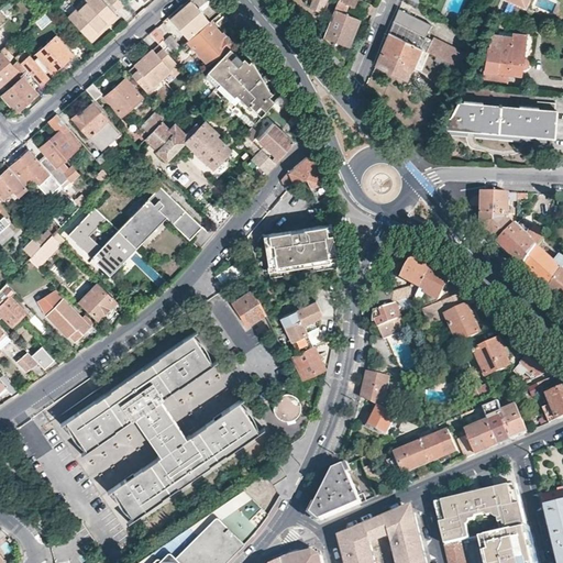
[(89,11),(84,15),(87,20),(78,28),(90,40),(100,32),(99,30),(117,13),(102,0),(89,0),(84,6),(89,11)]
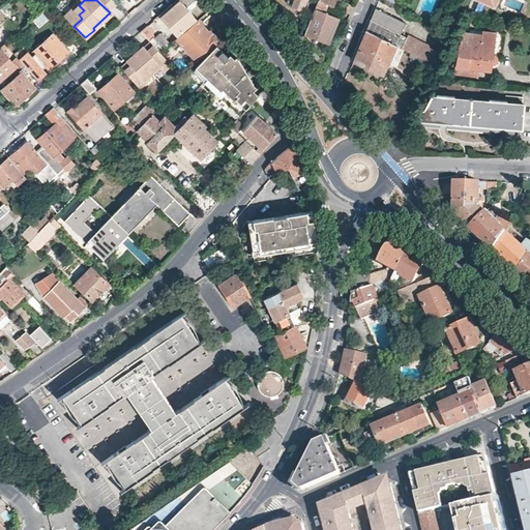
[(178,0),(160,16),(177,33),(195,17),(178,0)]
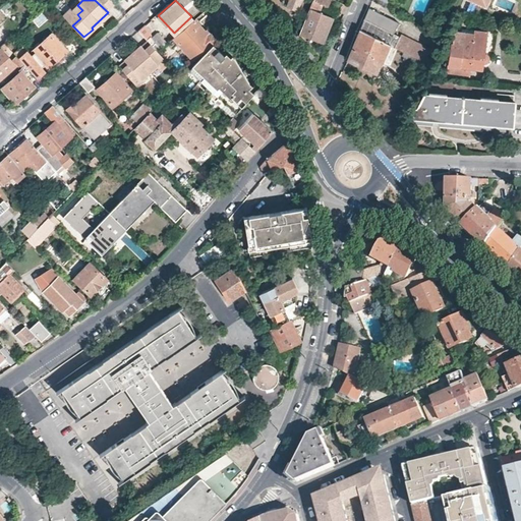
[(330,0),(311,0),(309,6),(298,33),(322,42),(332,16),(316,10),(319,5),(327,8),(330,0)]
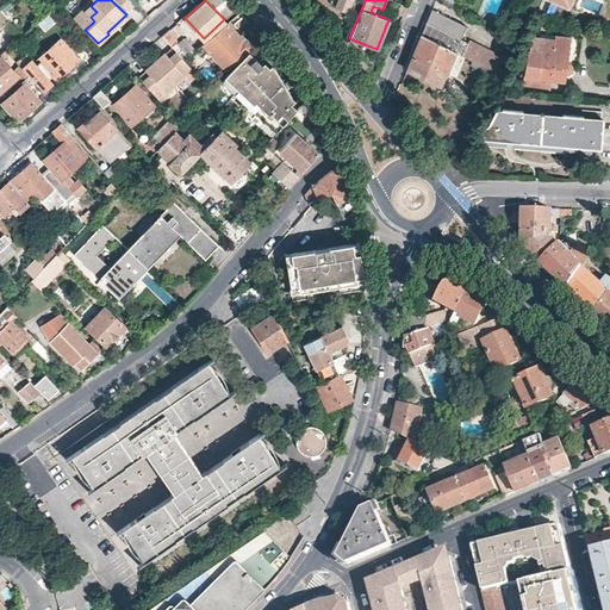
[(0,22),(12,12),(6,5),(0,8),(0,22)]
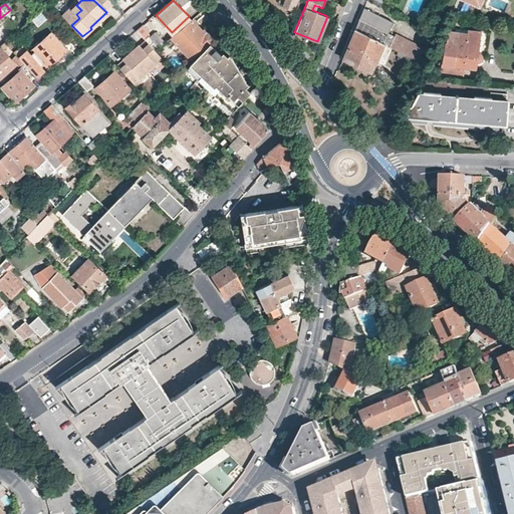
[(346,50),(342,59),(371,71),(375,59),(382,62),(389,46),(391,47),(396,34),(391,32),(394,21),(363,9),(346,50)]
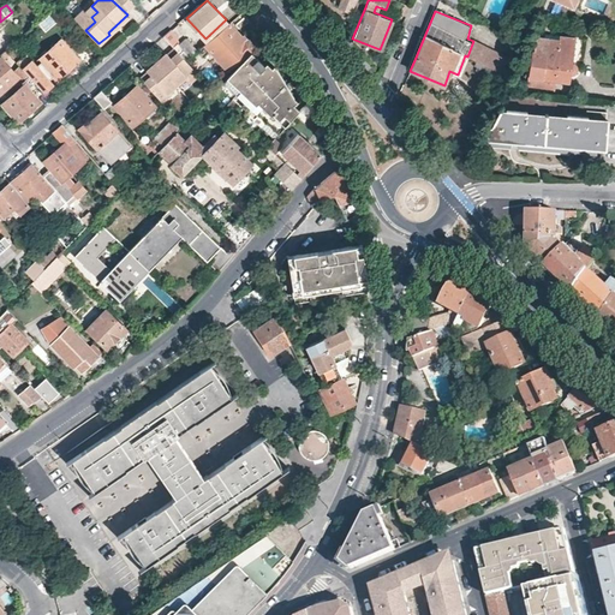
[(27,12),(11,25),(18,34),(34,21),(27,12)]
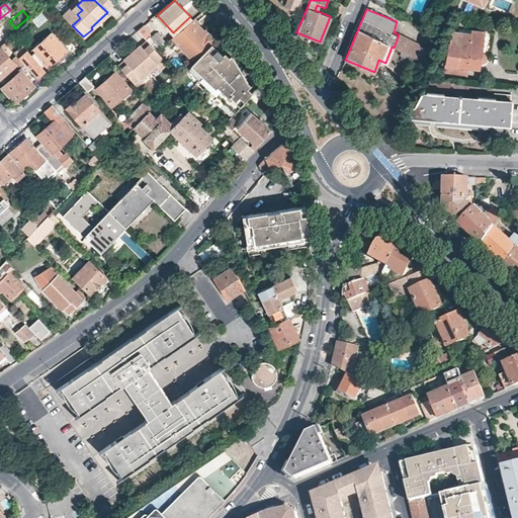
[(47,11),(34,21),(38,26),(51,15),(47,11)]
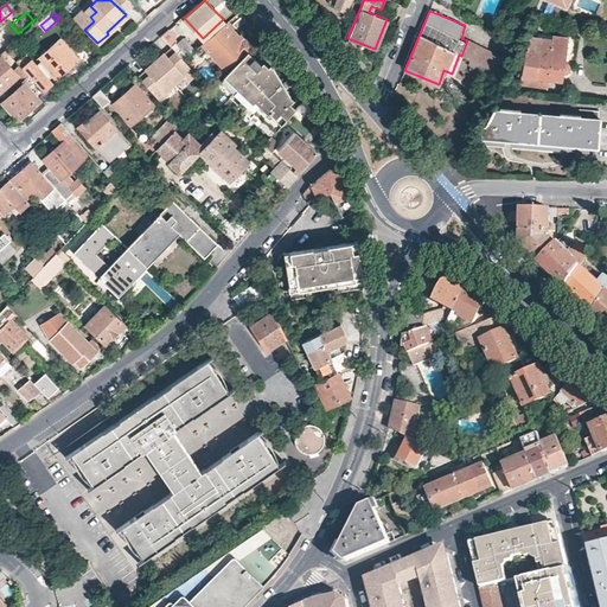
[(94,21),(90,17),(81,26),(84,30),(94,21)]
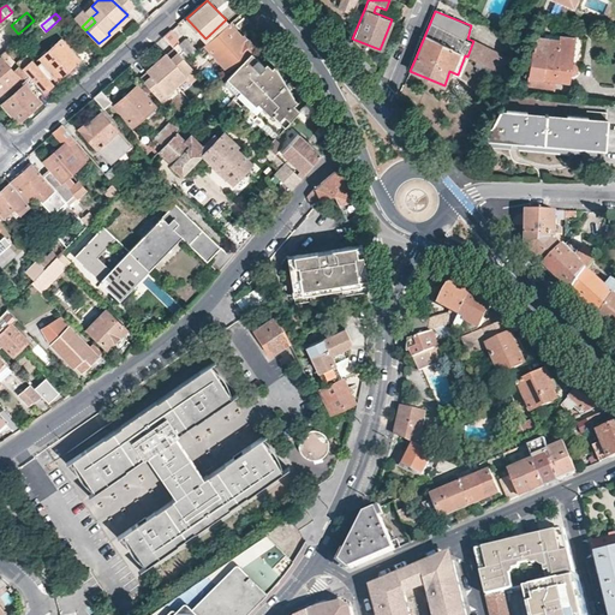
[(228,22),(204,42),(228,69),(251,48),(250,47),(251,45),(252,43),(246,37),(244,40),(228,22)]
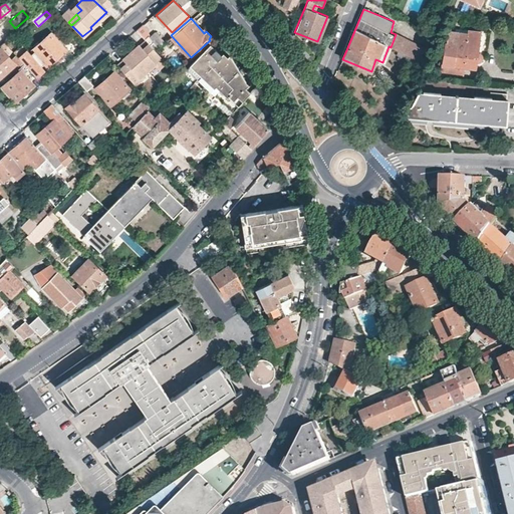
[(29,20),(22,26),(26,31),(33,25),(29,20)]
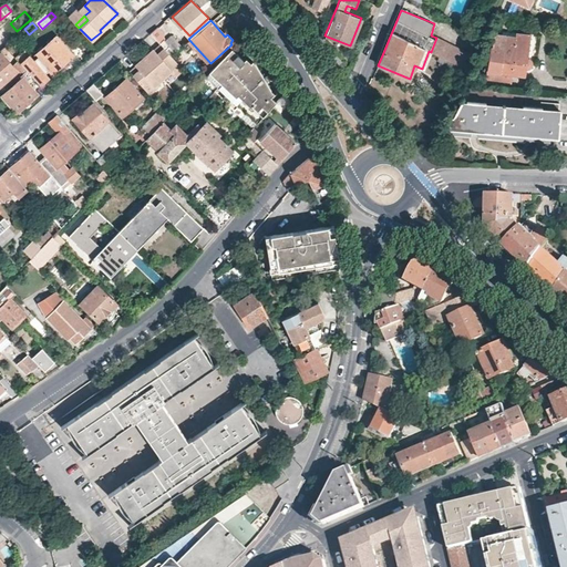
[(163,31),(157,26),(150,31),(158,42),(165,37),(163,31)]
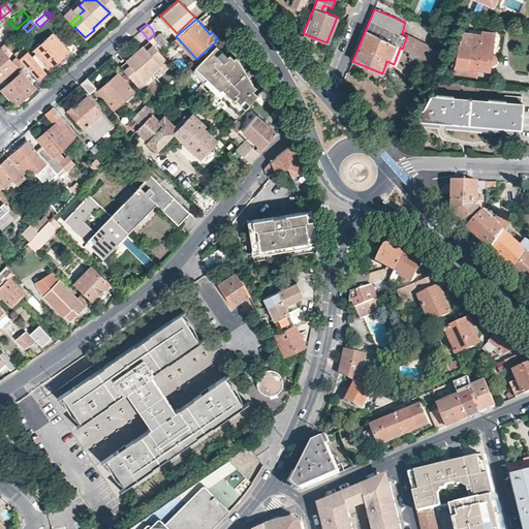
[(497,55),(496,53),(495,53),(493,52),(494,39),(495,30),(481,29),(481,32),(462,30),(461,42),(459,42),(458,52),(456,51),(453,68),(456,69),(455,72),(478,74),(479,67),(490,68),(491,65),(491,63),(492,62),(493,62),(495,61),(496,61),(496,60),(497,57),(497,55)]
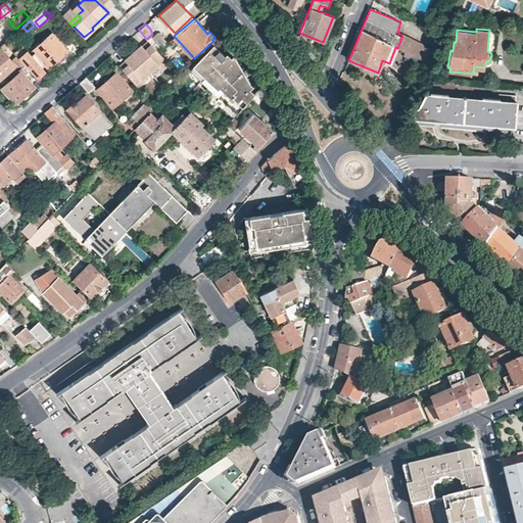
[(168,42),(157,31),(147,40),(157,51),(161,47),(168,42)]
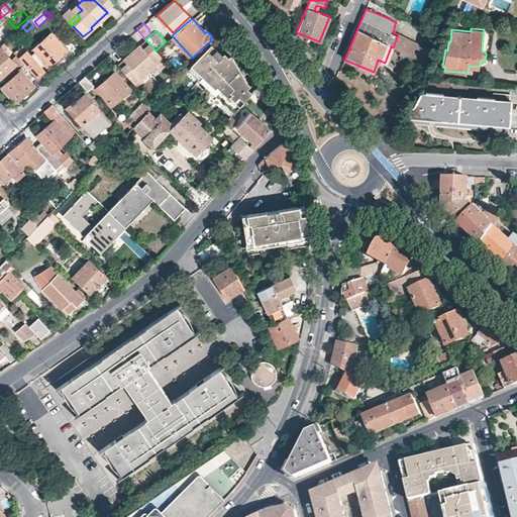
[(50,32),(48,35),(31,49),(46,67),(67,49),(63,46),(65,44),(60,39),(58,41),(52,34),(50,32)]
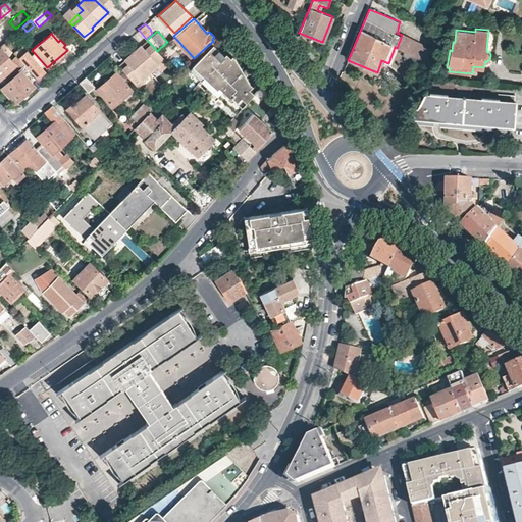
[(429,61),(434,49),(402,35),(397,48),(405,51),(419,57),(429,61)]
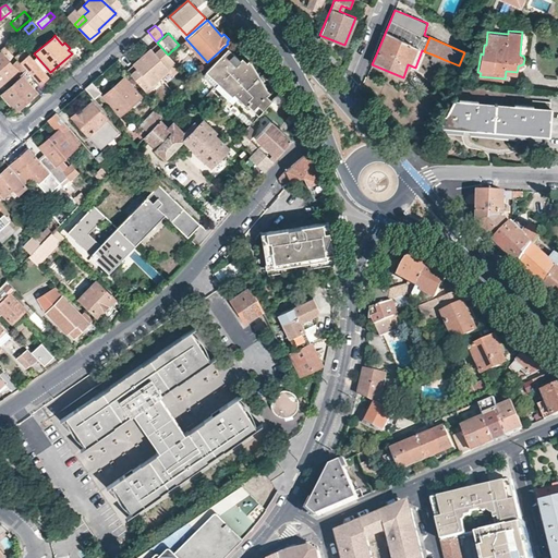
[(149,47),(141,55),(158,74),(169,64),(172,69),(177,64),(168,55),(157,43),(157,41),(150,48),(149,47)]
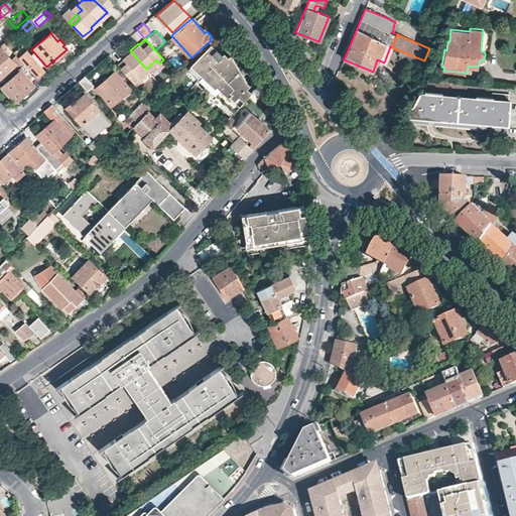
[(9,46),(16,53),(24,63),(29,70),(35,77),(43,70),(21,43),(17,46),(13,42),(9,46)]
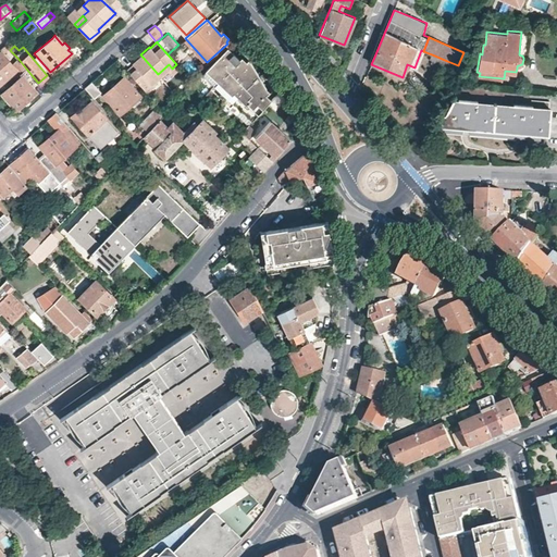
[(227,46),(201,73),(251,120),(270,99),(271,97),(265,93),(267,91),(256,81),(259,77),(247,65),(250,63),(243,56),(239,59),(235,53),(227,46)]
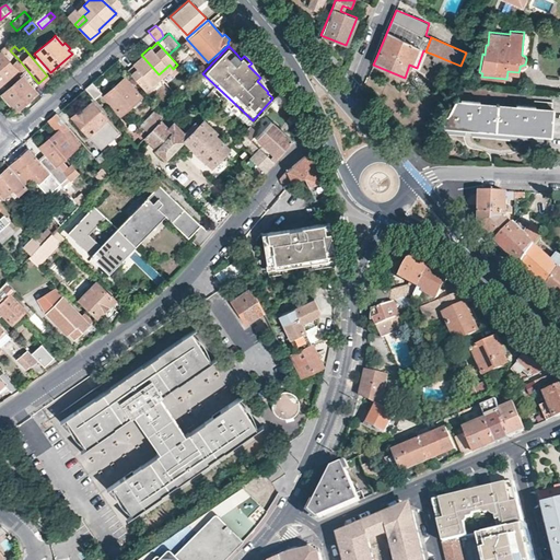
[(241,48),(236,54),(241,59),(244,56),(246,54),(241,48)]
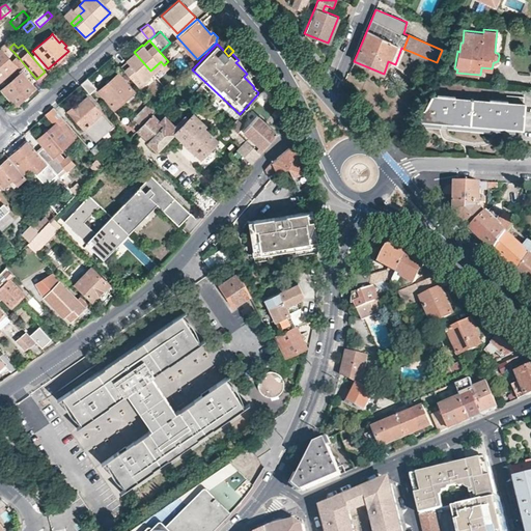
[(0,50),(0,80),(16,66),(0,50)]
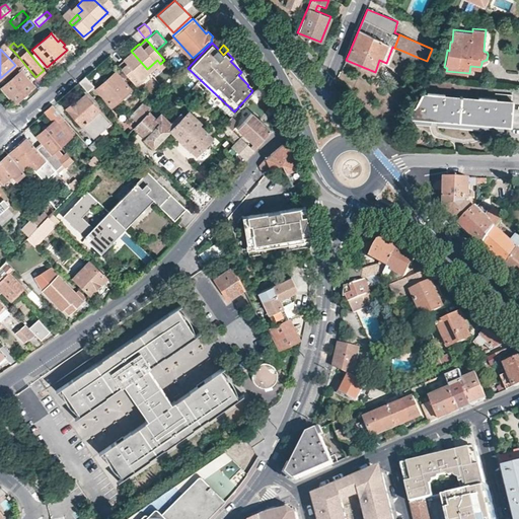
[(147,69),(131,51),(125,56),(126,57),(118,64),(137,85),(142,80),(139,76),(147,69)]
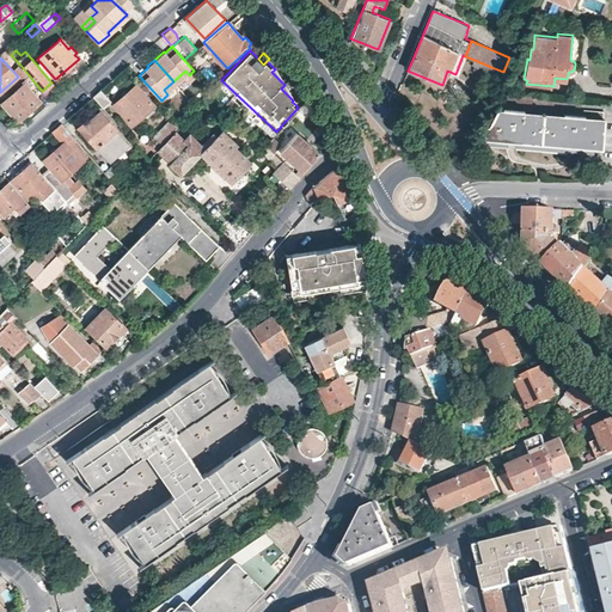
[(491,67),(475,60),(473,63),(476,65),(473,69),(488,75),(491,67)]
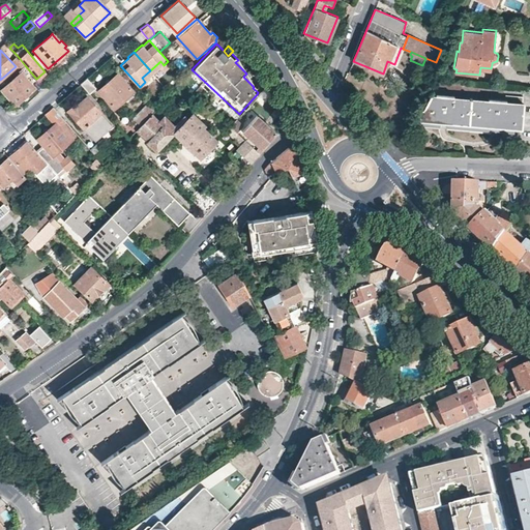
[(25,65),(17,55),(11,59),(21,69),(25,65)]
